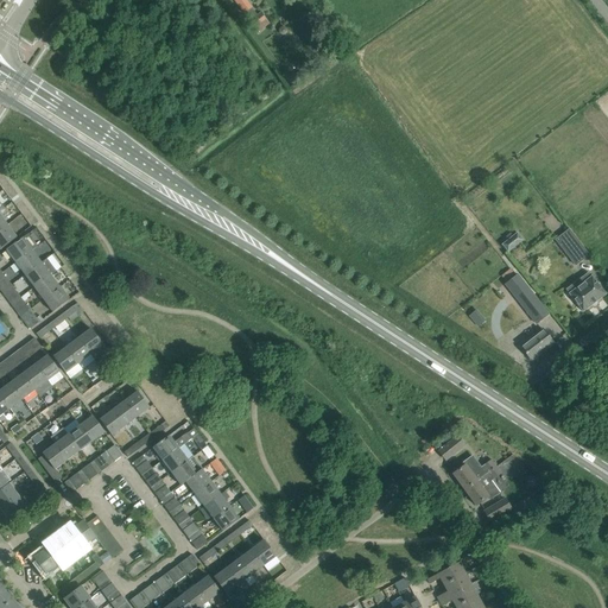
[(245,0),(233,0),(244,14),(252,8),(245,0)]
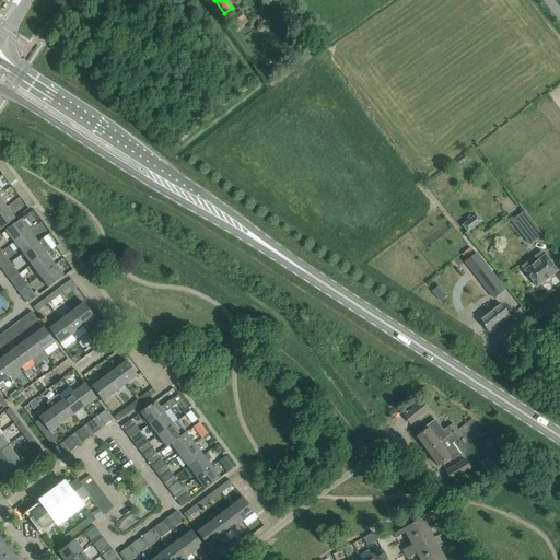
[(240,12),(229,20),(234,26),(244,20),(240,12)]
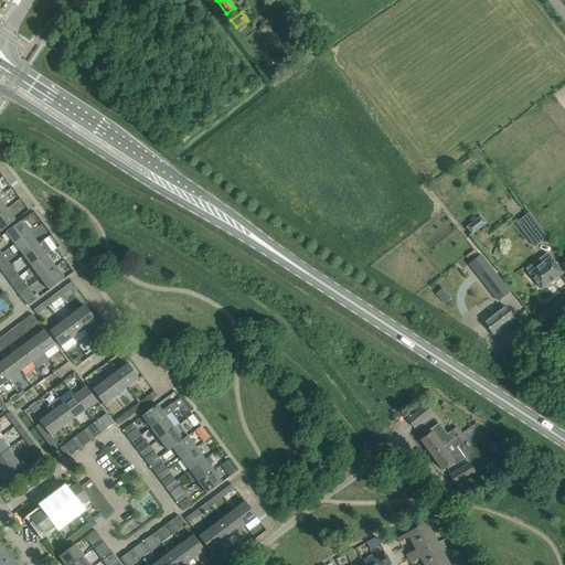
[(283,72),(278,66),(272,71),(277,77),(283,72)]
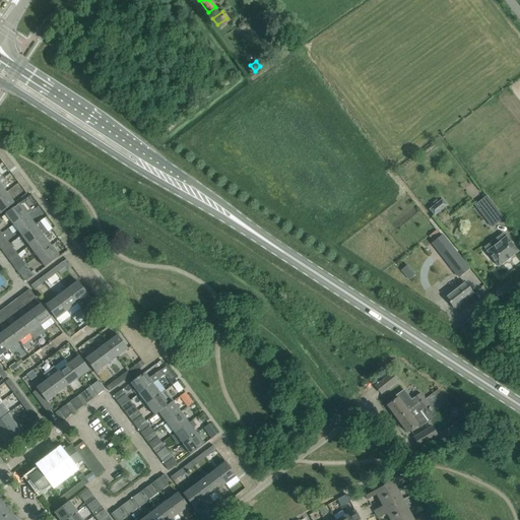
[(0,212),(0,213),(14,203),(6,192),(0,196),(0,212)]
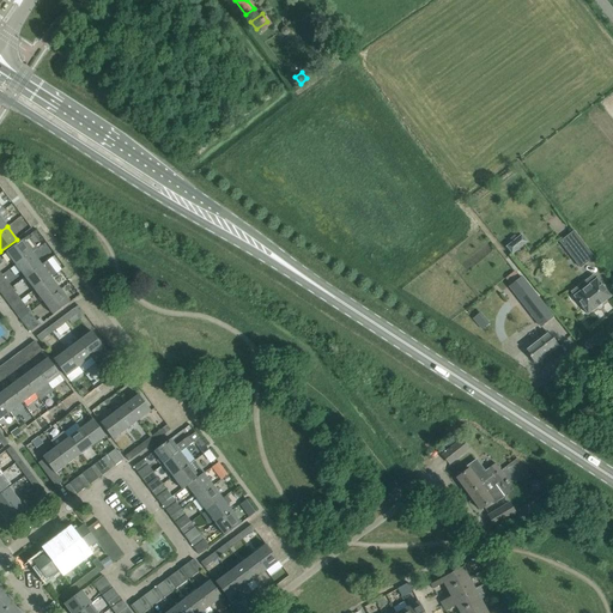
[(584,263),(593,258),(572,231),(559,242),(570,256),(575,252),(584,263)]
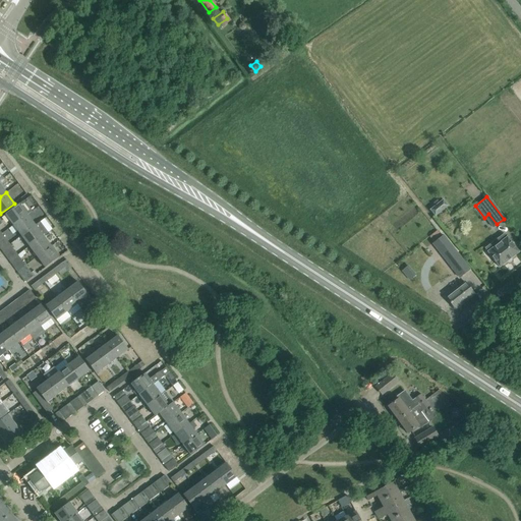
[(13,225),(27,215),(19,204),(5,215),(13,225)]
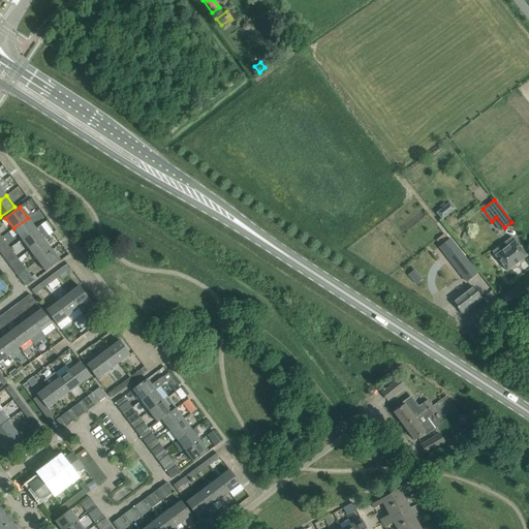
[(442,208),(436,213),(441,220),(447,215),(442,208)]
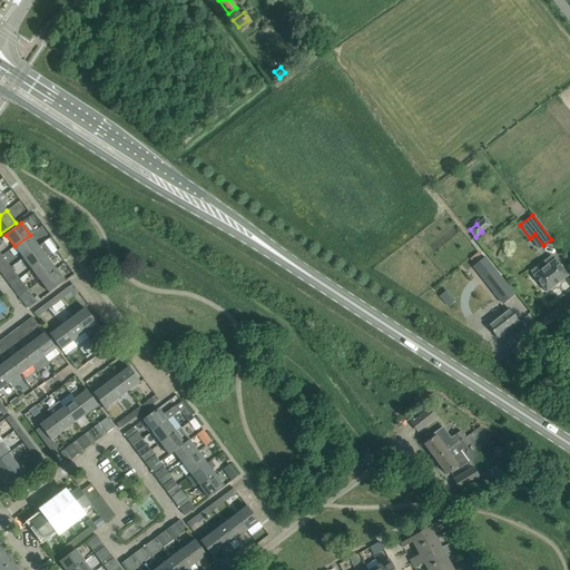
[(23,258),(39,246),(30,235),(15,246),(23,258)]
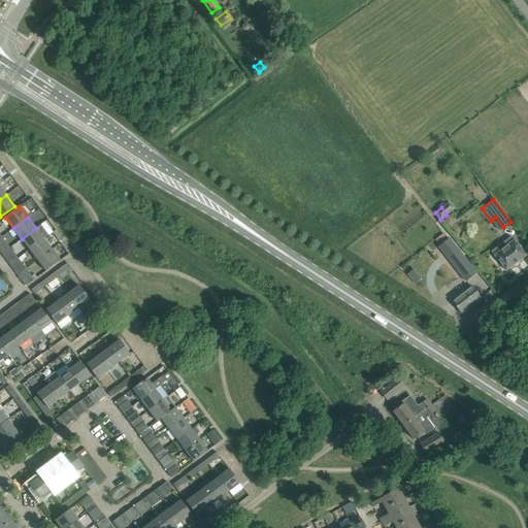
[(36,228),(22,239),(30,250),(44,239),(48,235),(41,225),(36,228)]
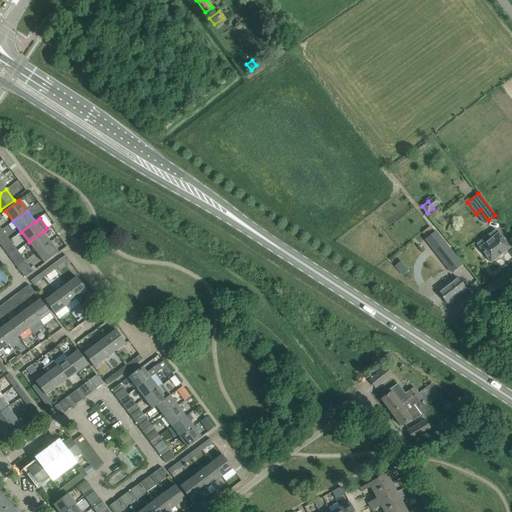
[(429,226),(422,232),(425,236),(429,234),(433,230),(429,226)]
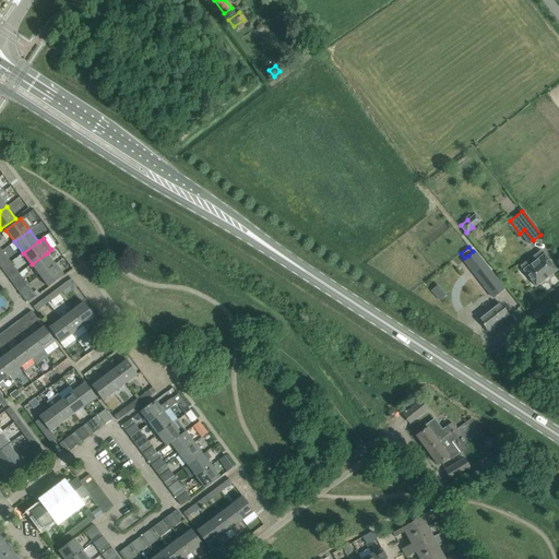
[(534,257),(536,260),(523,271),(535,287),(557,271),(544,254),(543,254),(540,251),(534,257)]
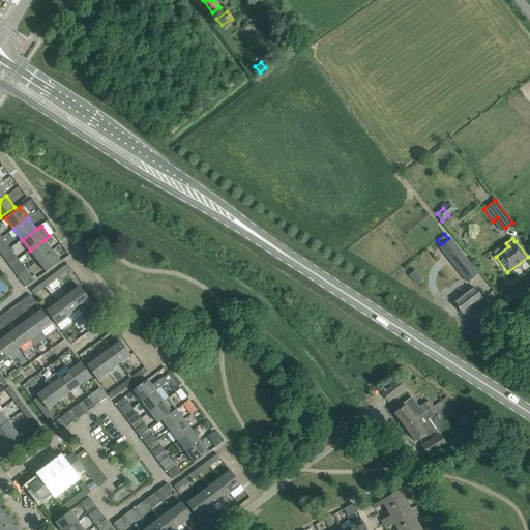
[(37,262),(52,251),(45,240),(30,251),(37,262)]
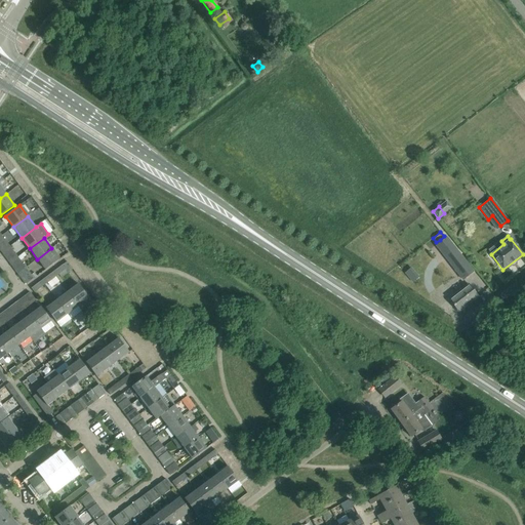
[(452,244),(441,252),(462,280),(474,271),(460,255),(452,244)]
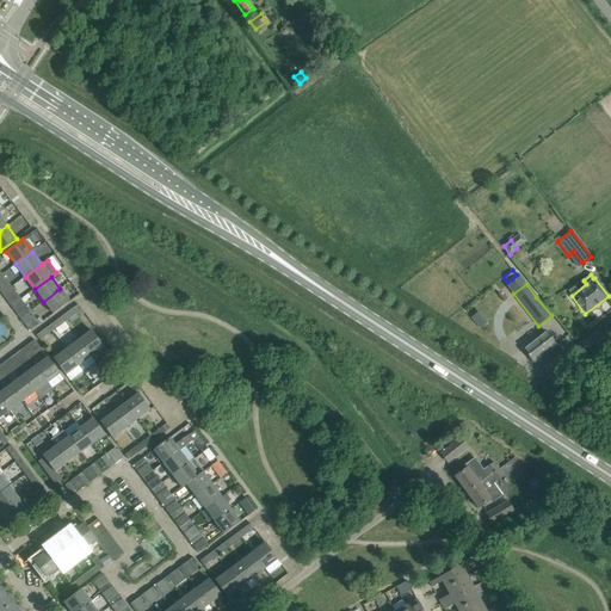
[(2,294),(6,298),(16,291),(12,287),(2,294)]
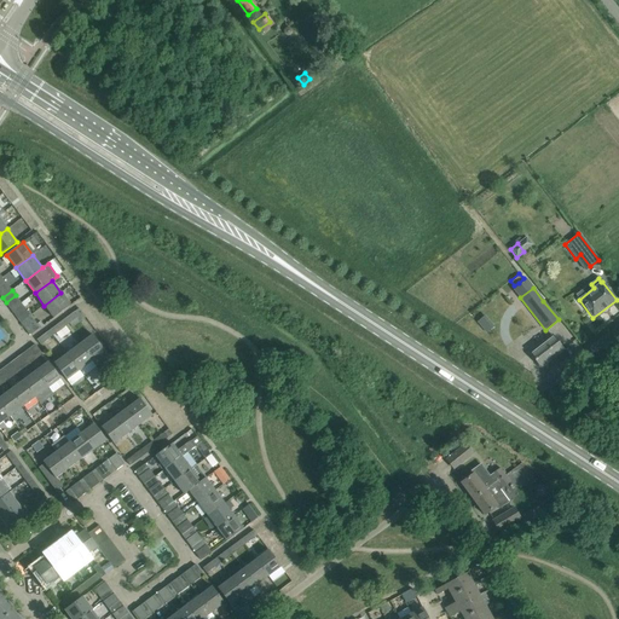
[(53,318),(70,306),(61,293),(44,306),(53,318)]
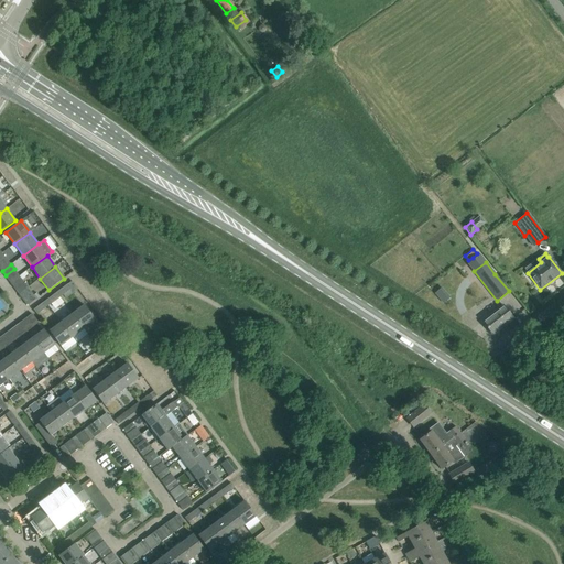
[(25,278),(22,273),(10,283),(13,288),(23,281),(22,280),(25,278)]
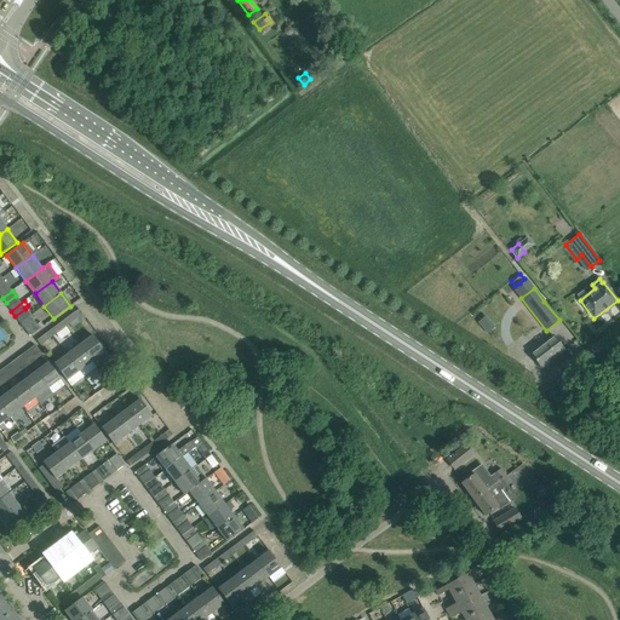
[(79,309),(65,320),(72,327),(85,317),(79,309)]
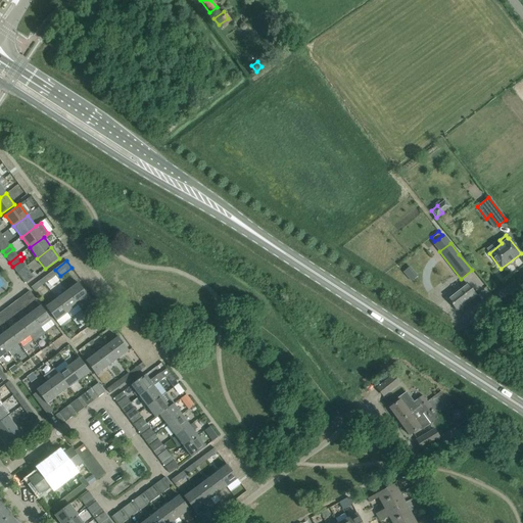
[(17,273),(20,277),(29,271),(26,267),(17,273)]
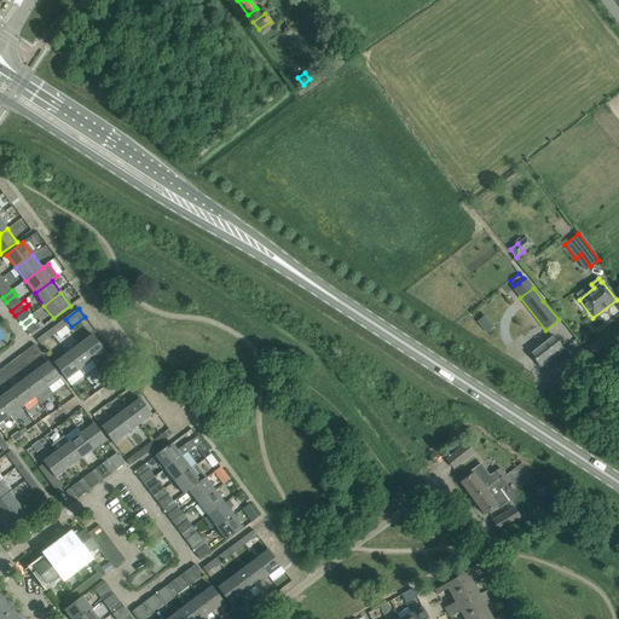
[(67,325),(63,320),(53,328),(57,333),(67,325)]
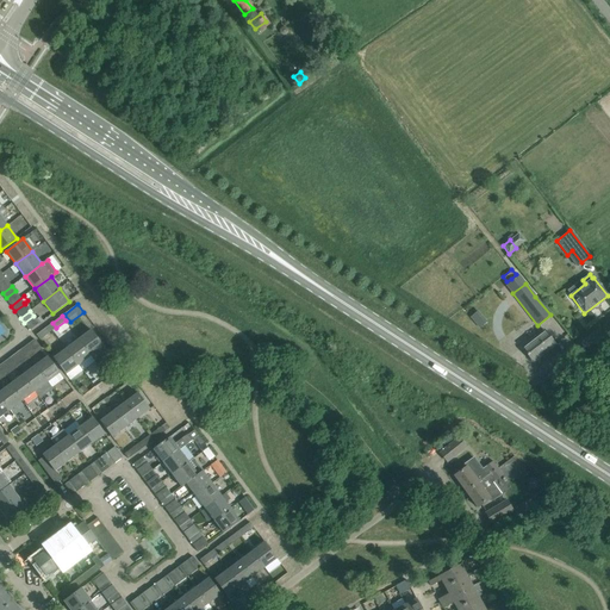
[(49,325),(39,332),(43,337),(53,330),(49,325)]
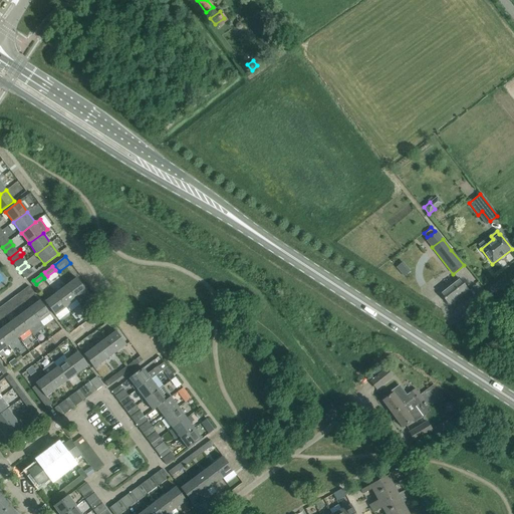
[(66,286),(76,300),(79,304),(90,296),(76,278),(66,286)]
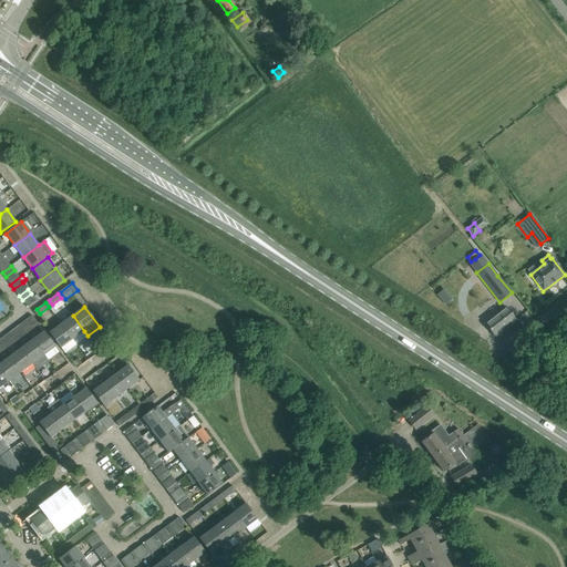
[(506,307),(485,323),(495,337),(516,320),(506,307)]
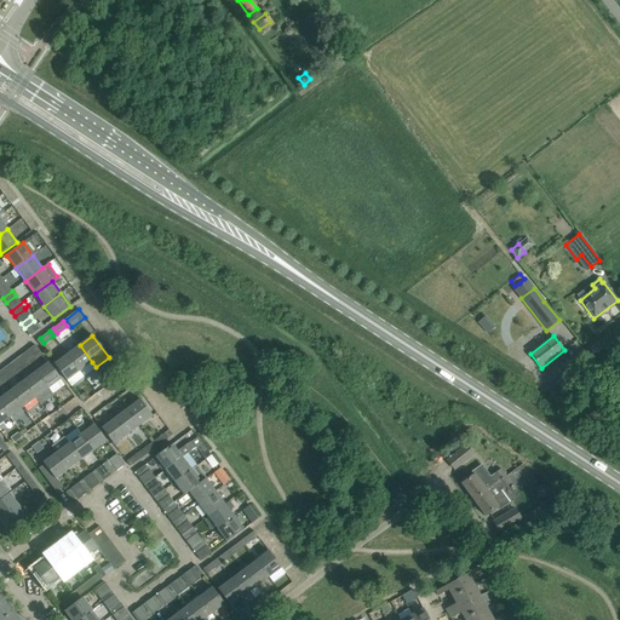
[(35,345),(30,349),(38,359),(42,355),(35,345)]
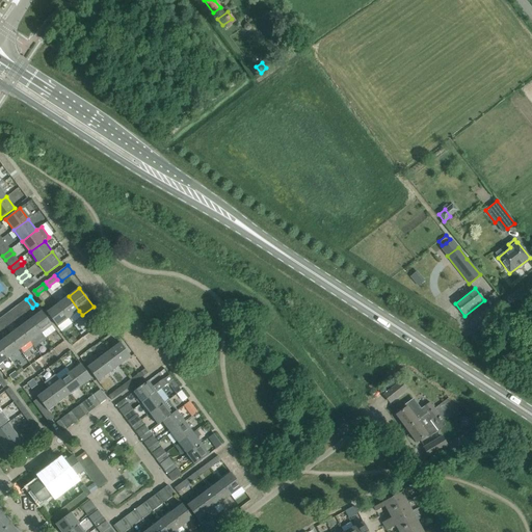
[(69,318),(79,311),(69,296),(57,303),(69,318)]
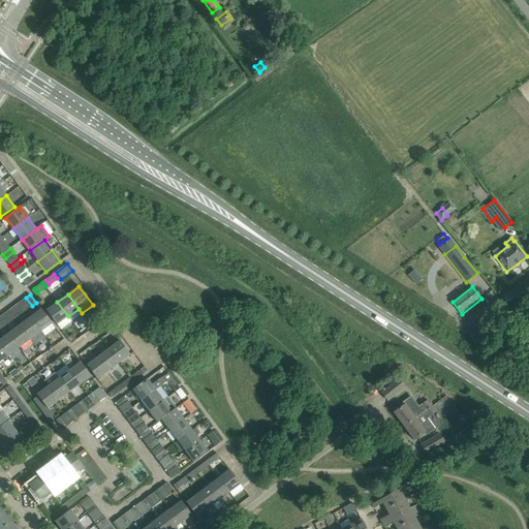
[(68,316),(57,302),(47,310),(57,324),(68,316)]
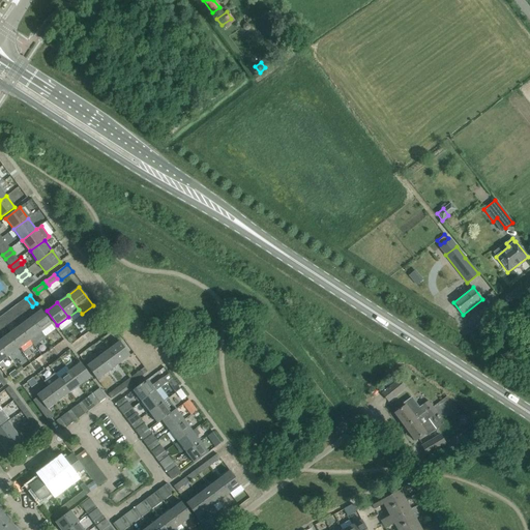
[(19,303),(15,306),(21,315),(26,312),(19,303)]
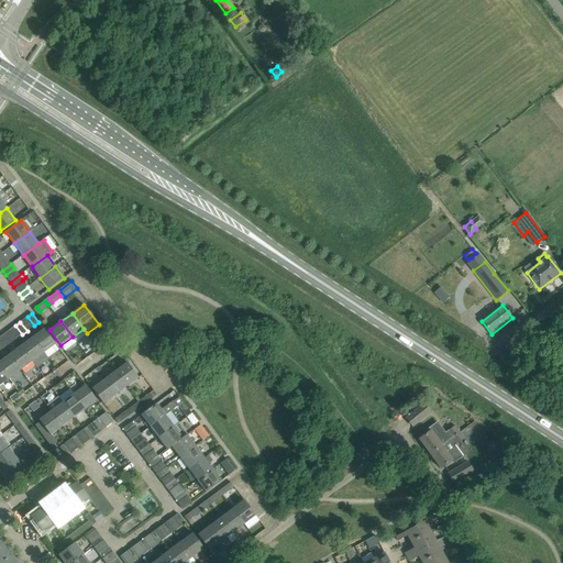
[(44,353),(55,344),(44,329),(32,338),(47,357),(44,353)]
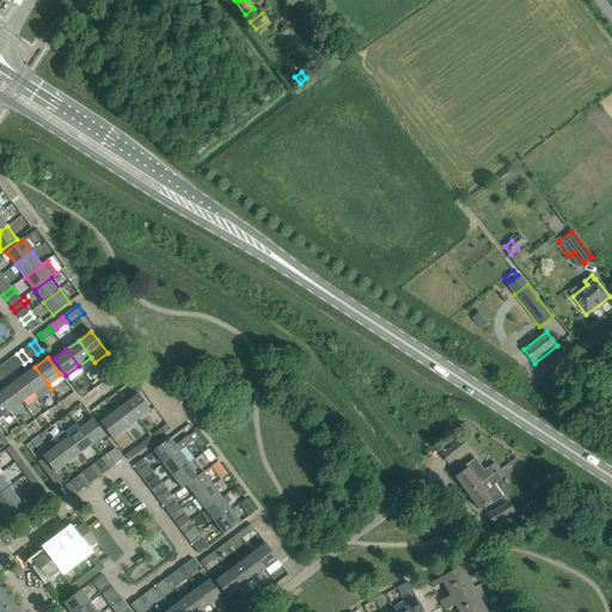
[(10,359),(5,362),(12,373),(17,368),(10,359)]
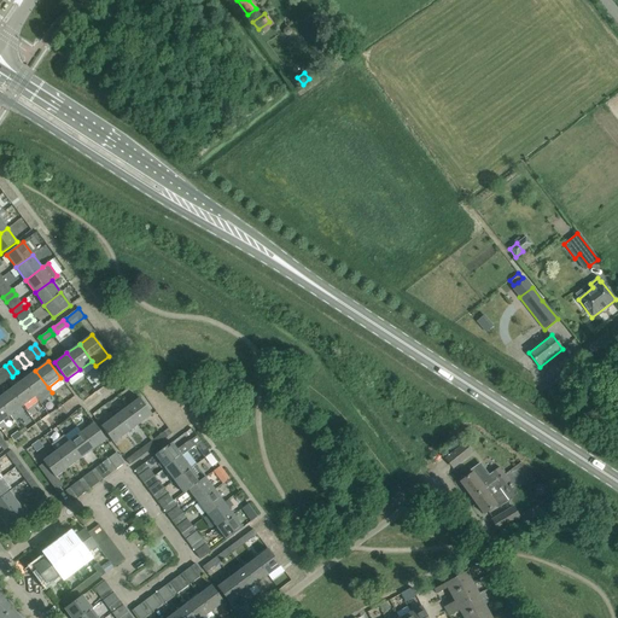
[(110,371),(115,378),(121,372),(122,372),(116,362),(114,363),(114,368),(110,371)]
